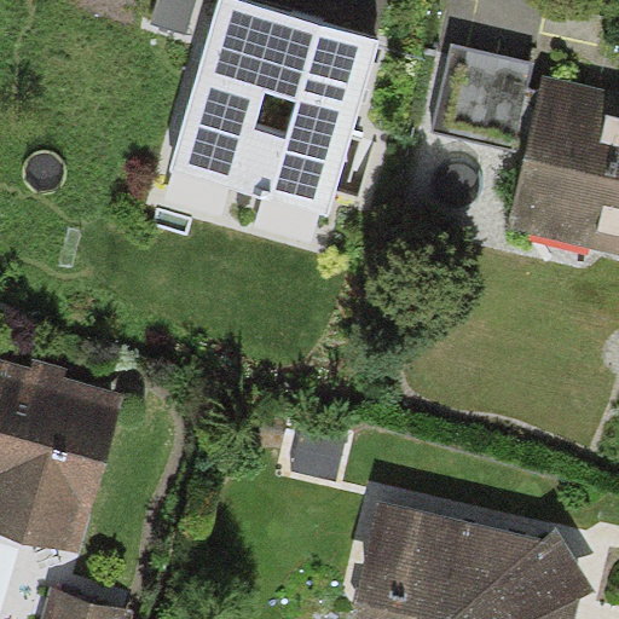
[(195,0),(154,0),(148,22),(185,34),(195,0)]
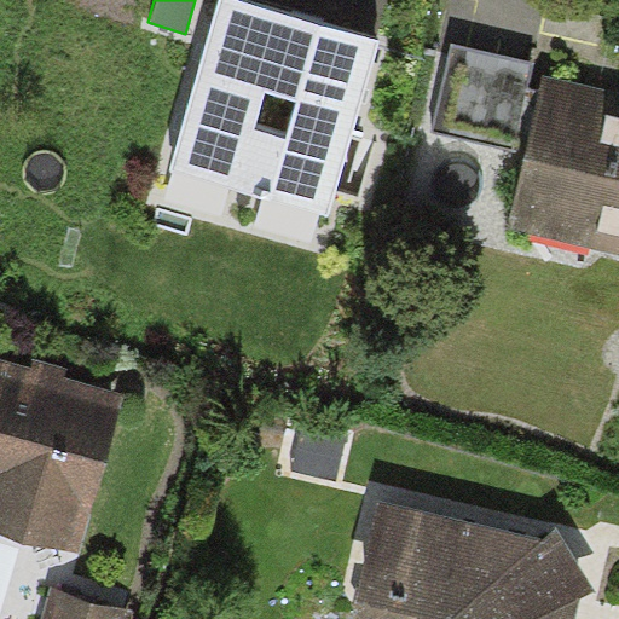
[(379,39),(243,0),(219,0),(171,173),(328,218),(379,39)]
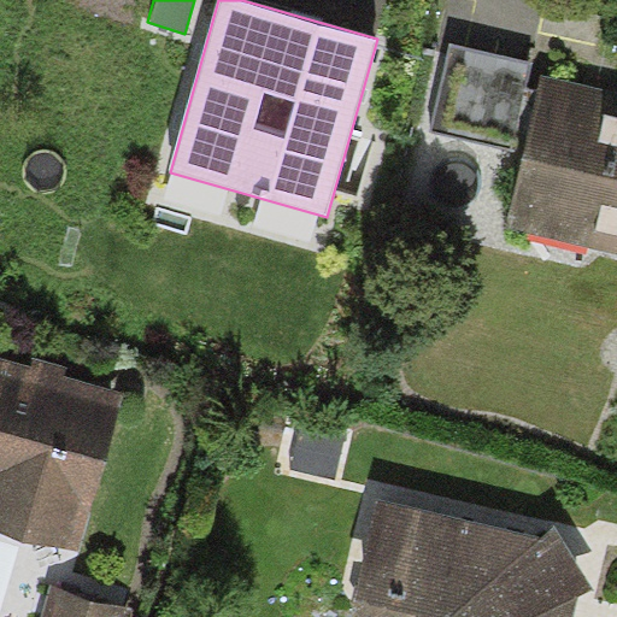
[(533,62),(450,43),(429,131),(504,148),(506,139),(527,144),(539,89),(528,87),(533,62)]
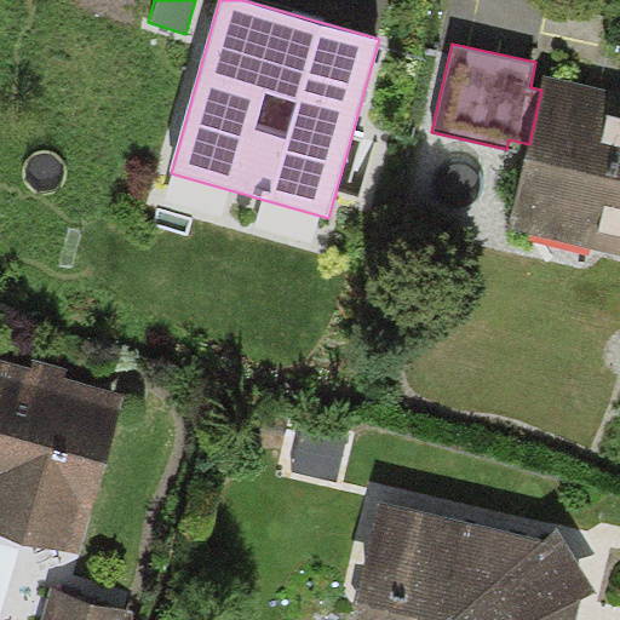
[(619,91),(546,73),(541,90),(529,144),(509,229),(619,254),(619,91)]
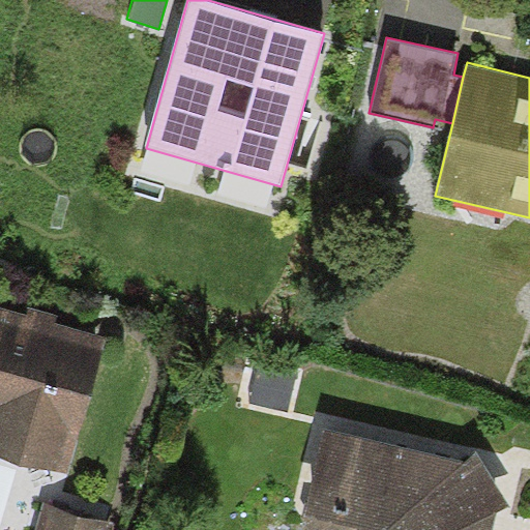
[(25,315),(0,306),(0,452),(66,473),(107,337),(55,322),(57,314),(28,305),(25,315)]
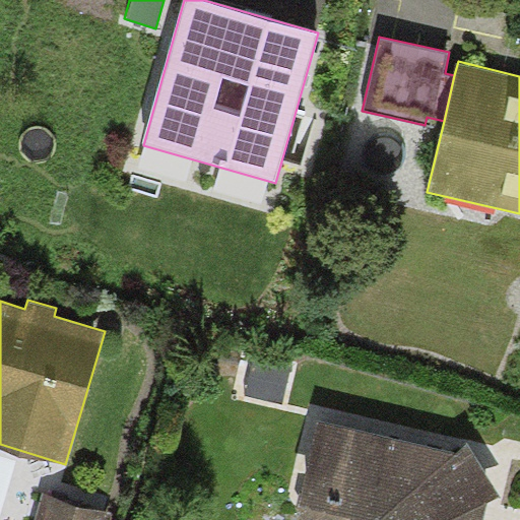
[(456,453),(320,419),(298,508),(305,519),(484,519),(489,503),(501,496),(468,443),(456,453)]
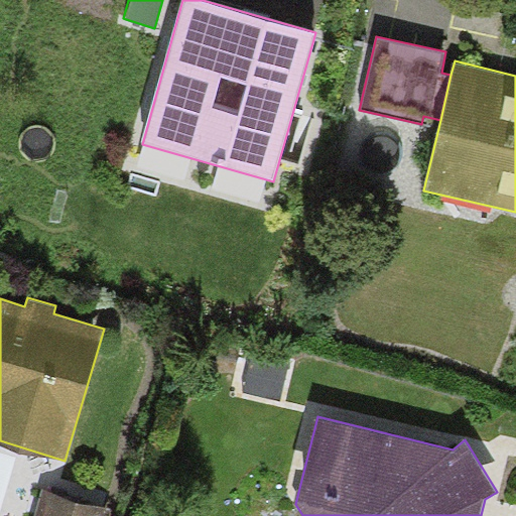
[(110,515),(112,512),(42,491),(34,515),(110,515)]
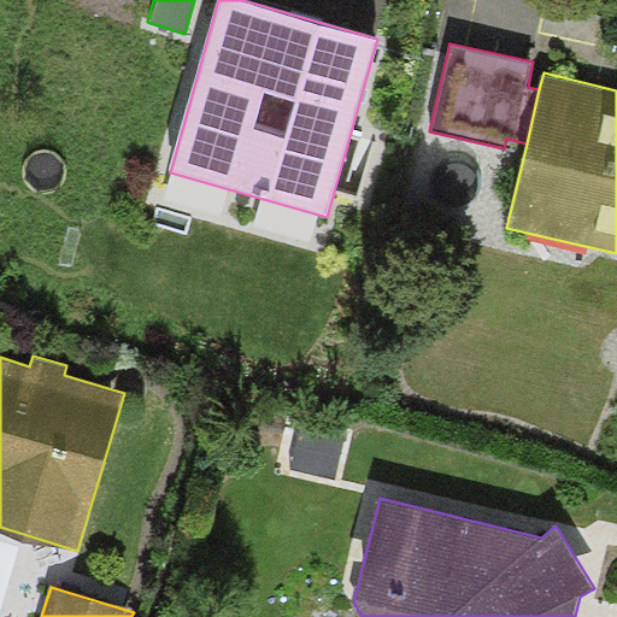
All buildings are outlined.
